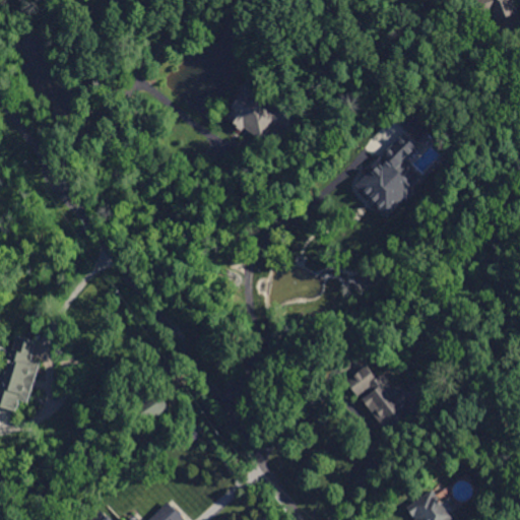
[(516,12),(511,0),(483,0),(492,21),(516,12)]
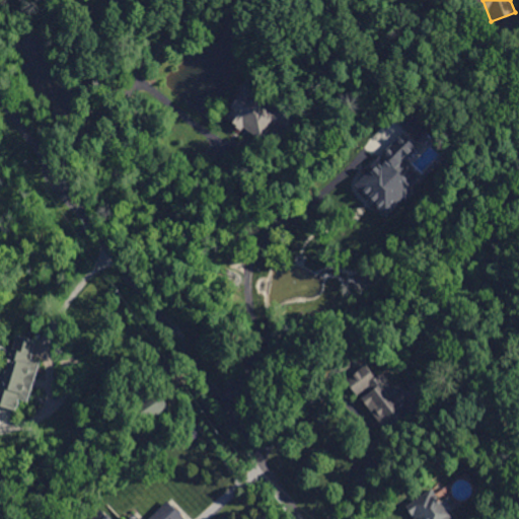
[(239,92),(225,116),(261,139),(278,114),(249,95),(247,97),(239,92)]
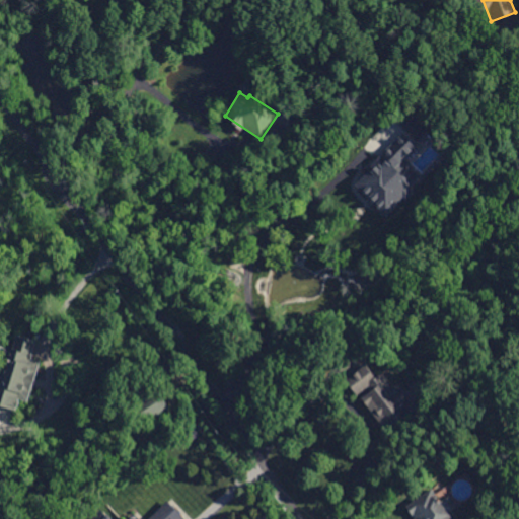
[(386,216),(415,190),(410,184),(419,175),(402,159),(417,146),(403,133),(384,152),(386,154),(356,183),(386,216)]
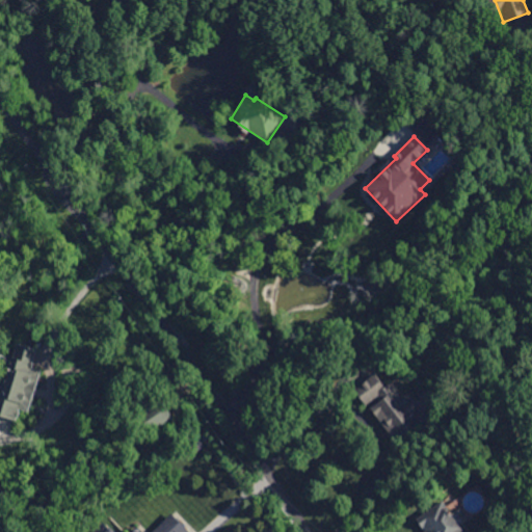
[(41,369),(32,367),(37,347),(15,342),(4,381),(0,379),(0,415),(18,420),(21,409),(29,411),(41,369)]
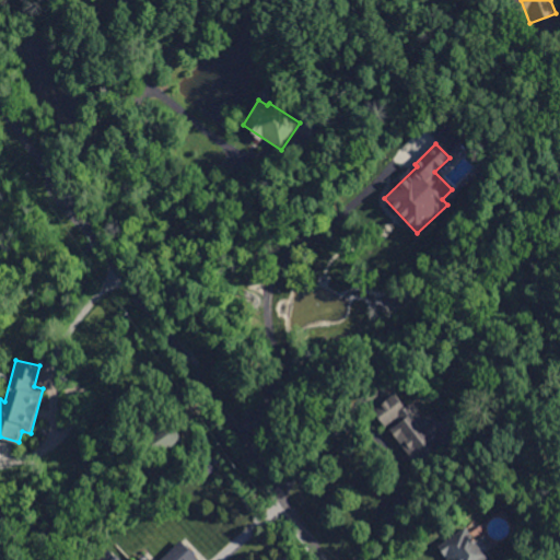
[(183,440),(177,430),(155,441),(160,451),(183,440)]
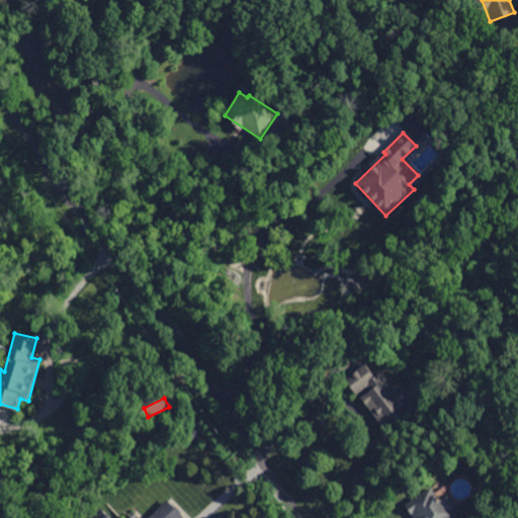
[(407,505),(415,517),(452,517),(448,511),(457,506),(448,492),(439,499),(432,488),(407,505)]
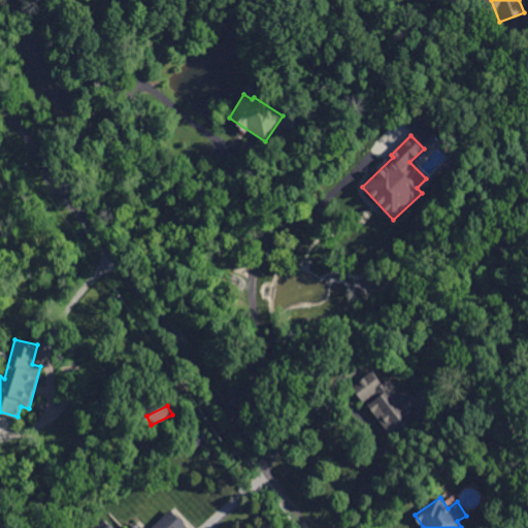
[(93,527),(103,518),(108,523),(110,522),(116,527),(151,527),(171,509),(187,526),(184,527),(93,527)]
